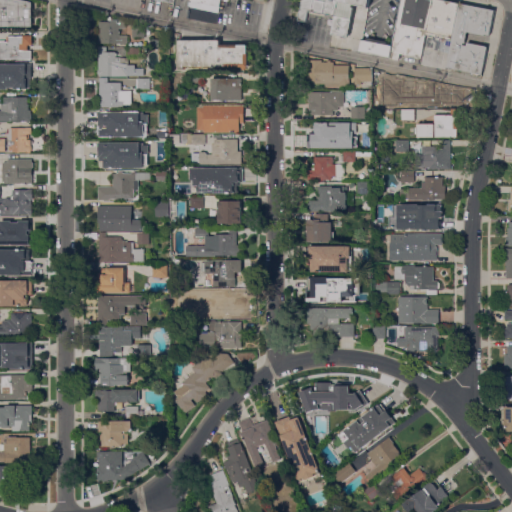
[(0,0),(22,0),(33,2),(33,27),(0,27),(0,0)]
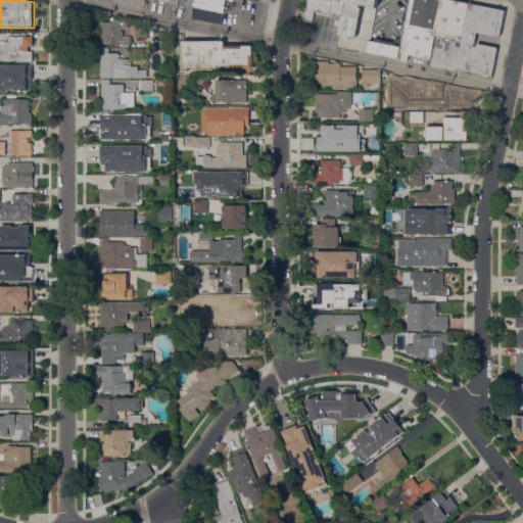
[(225,0),(223,12),(192,6),(192,0),(225,0)]
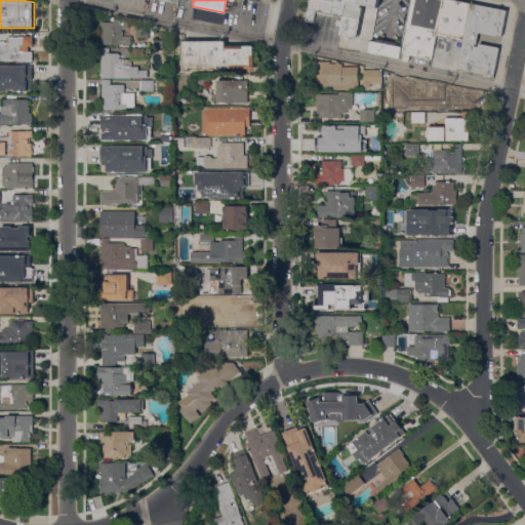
[(317,11),(315,23),(306,21),(310,0),(347,0),(344,16),(317,11)]
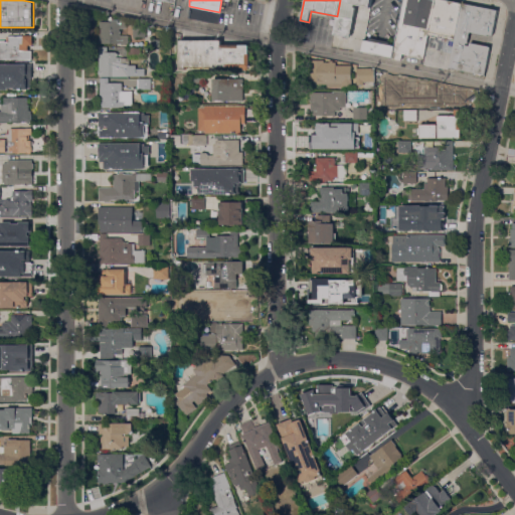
[(372,0),(371,7),(355,4),(355,7),(357,8),(351,37),(335,34),(338,17),(337,16),(340,0),(372,0)]
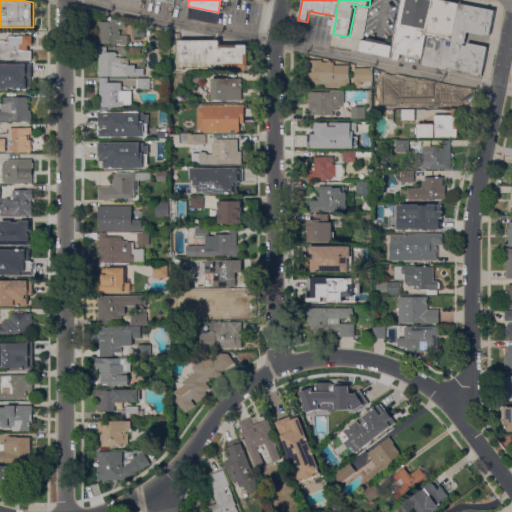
[(432,0),(426,36),(421,58),(400,54),(399,60),(390,59),(390,57),(360,51),(362,39),(367,40),(367,38),(375,39),(375,40),(387,42),(387,44),(392,45),(396,24),(394,23),(396,15),(399,2),(400,3),(400,0),(432,0)]
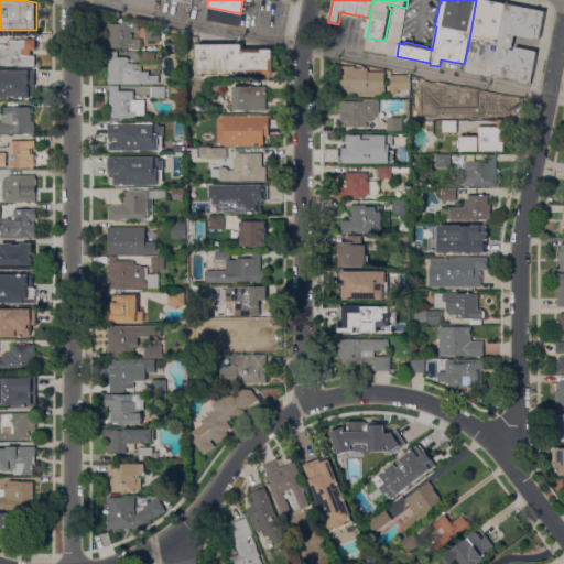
[(483,0),(507,4),(498,45),(469,40),(476,0),(483,0)]
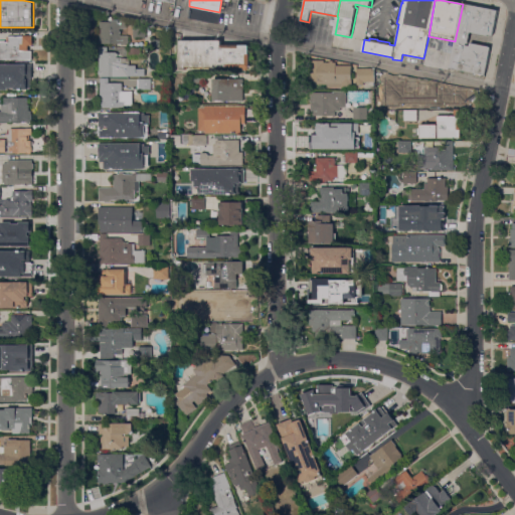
[(463,5),(465,2),(469,3),(469,6),(497,11),(492,37),(470,33),(468,44),(467,43),(466,46),(470,47),(470,43),(490,47),(484,77),(474,75),(474,73),(450,68),(455,41),(463,4),(463,5)]
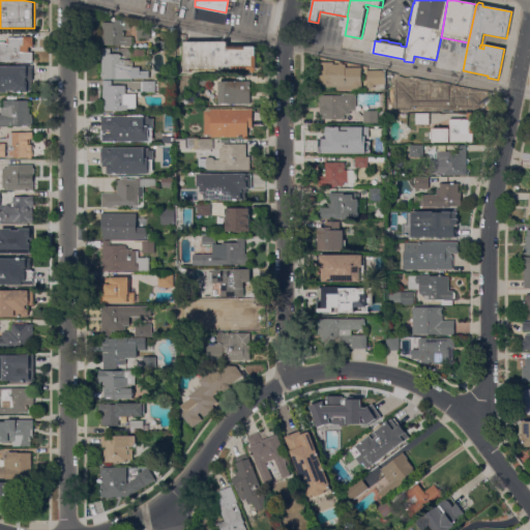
[(124,23),(124,21),(130,21),(130,30),(123,30),(124,33),(125,33),(125,37),(133,37),(134,46),(106,46),(106,43),(102,43),(102,37),(104,37),(104,23),(124,23)]
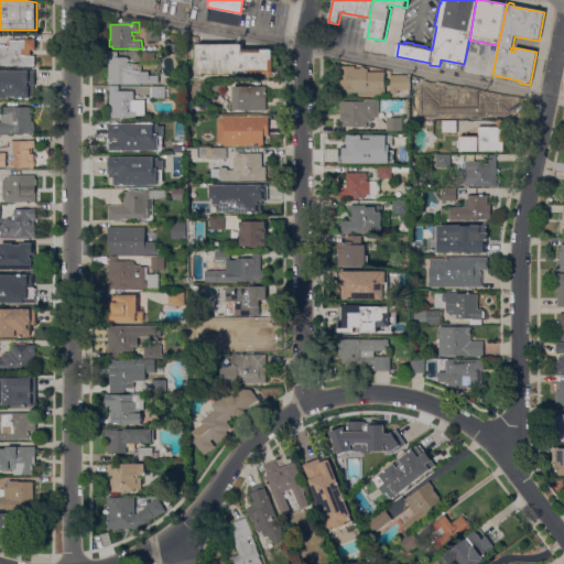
[(147,29),(161,29),(161,42),(147,42),(147,29)]
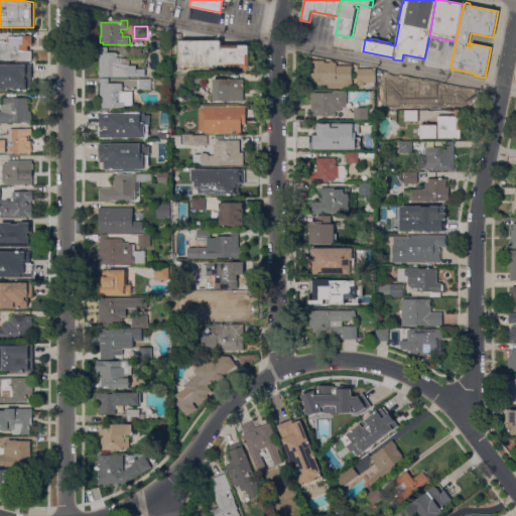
[(0,42),(7,42),(7,37),(23,37),(23,36),(32,36),(32,46),(31,46),(31,60),(0,60),(0,42)]
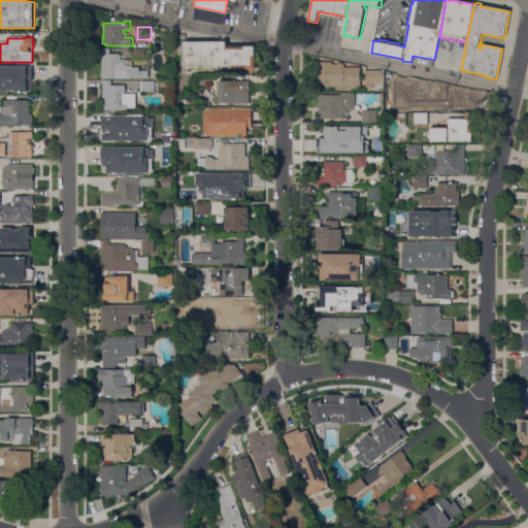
[(229,50),(245,50),(245,46),(256,46),(256,69),(191,69),(191,72),(185,72),(185,69),(185,42),(227,42),(227,46),(229,50)]
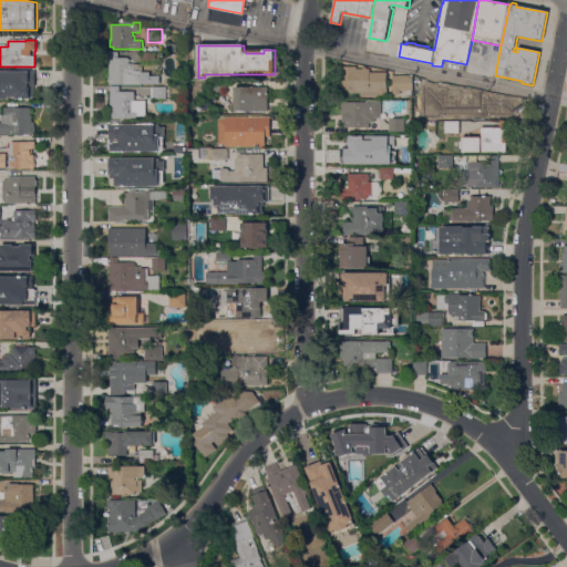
[(129,59),(129,64),(133,64),(133,70),(142,72),(151,72),(151,76),(161,76),(161,84),(110,84),(110,59),(109,52),(119,51),(119,59),(129,59)]
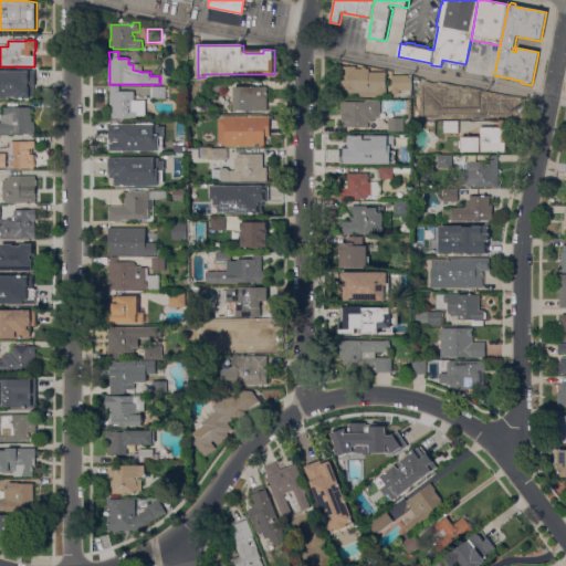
[(155,53),(155,65),(142,65),(142,53),(155,53)]
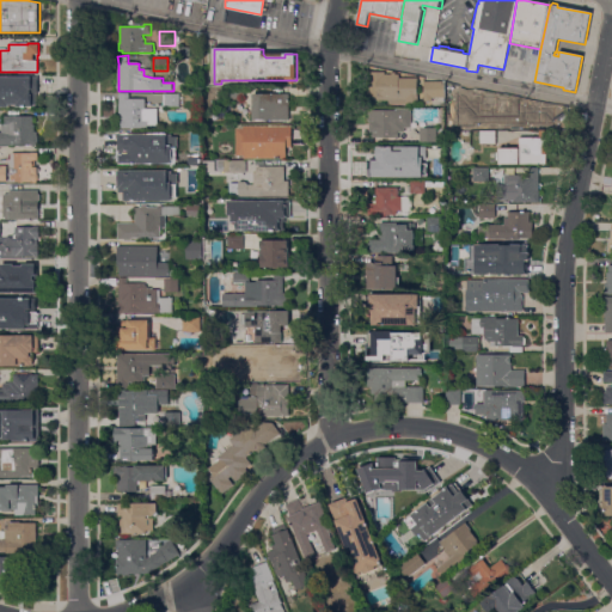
[(389,104),(389,102),(368,102),(368,73),(385,73),(385,75),(392,75),(392,73),(396,73),(396,74),(399,74),(399,79),(418,79),(418,104),(389,104)]
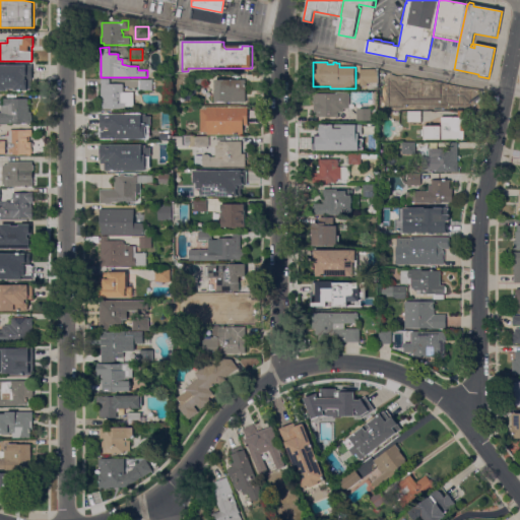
[(33,79),(30,79),(30,88),(27,88),(27,90),(14,90),(14,87),(7,88),(8,90),(0,90),(0,65),(26,65),(31,65),(33,79)]
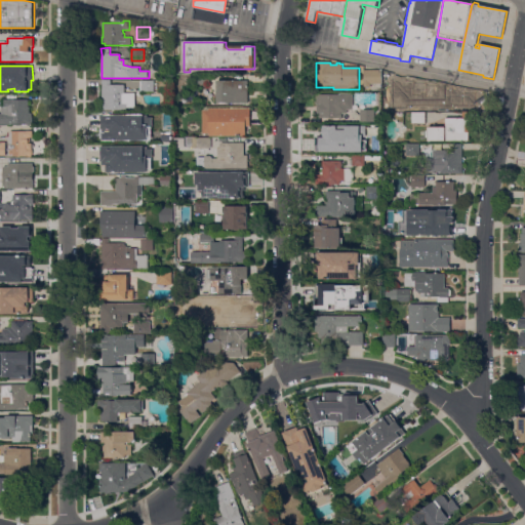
[(382,71),(382,84),(371,84),(371,87),(364,87),(364,71),(382,71)]
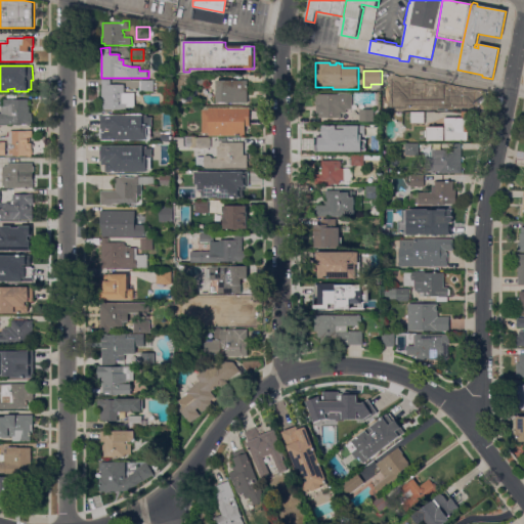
[(411,78),(408,94),(400,92),(401,89),(383,85),(385,73),(411,78)]
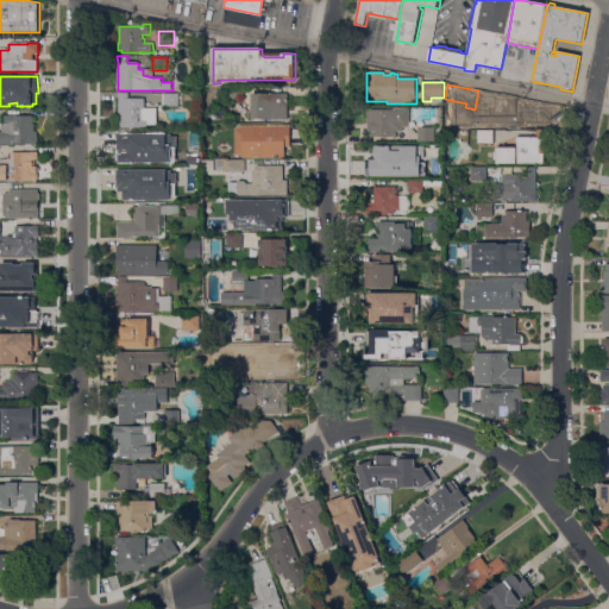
[(230,98),(230,87),(243,87),(244,98),(230,98)]
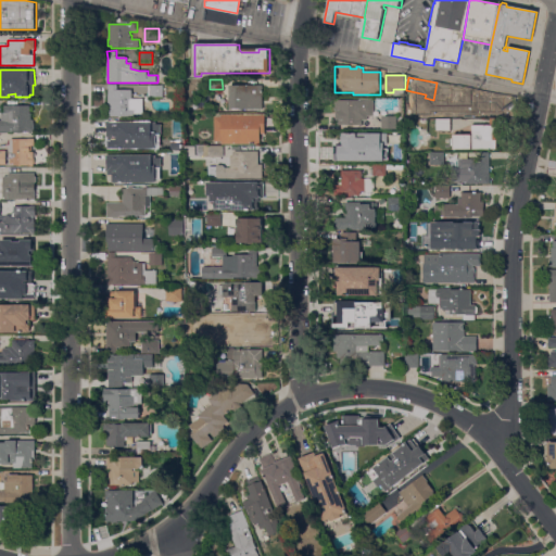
[(144,114),(135,114),(135,117),(115,117),(115,116),(109,116),(109,86),(118,86),(118,89),(133,89),(133,99),(144,99),(144,114)]
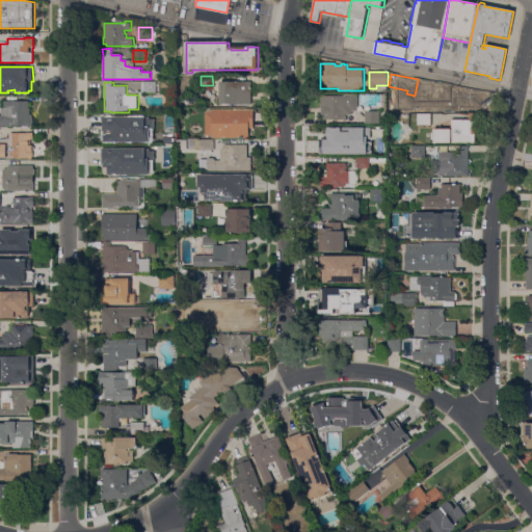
[(157,82),(157,94),(143,94),(143,82),(157,82)]
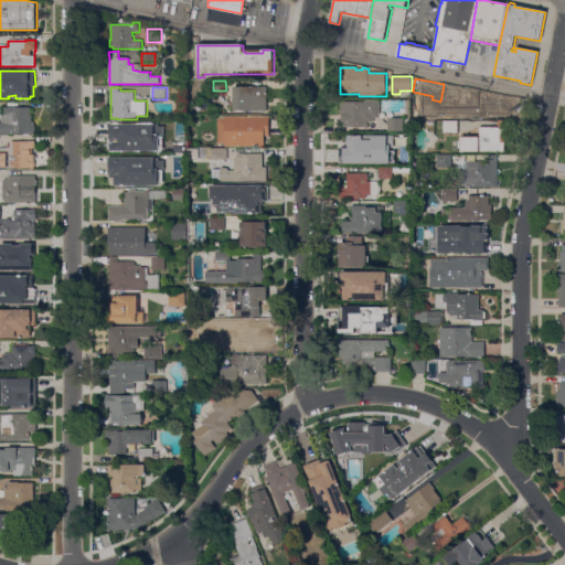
[(267,87),(267,110),(234,112),(234,87),(267,87)]
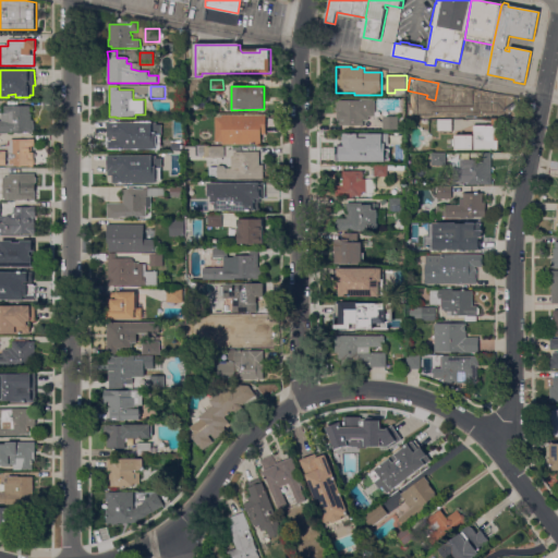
[(500,95),(499,106),(498,105),(498,110),(485,109),(485,111),(466,109),(466,107),(458,106),(458,108),(451,107),(450,117),(438,116),(441,88),(500,95)]
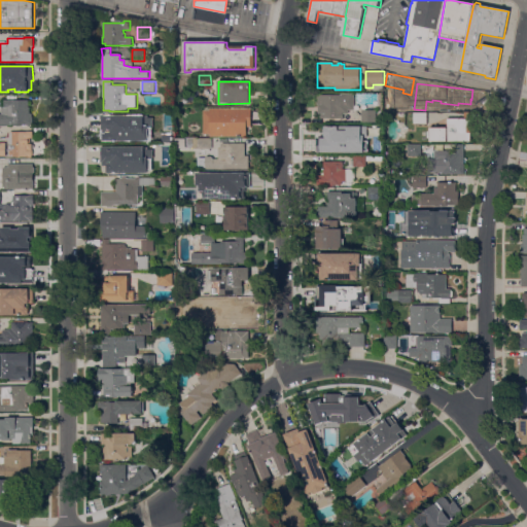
[(320,118),(320,113),(318,113),(318,105),(317,105),(317,95),(341,95),(341,94),(345,94),(354,93),(354,109),(348,109),(349,113),(344,113),(344,119),(341,119),(341,118),(322,118),(320,118)]
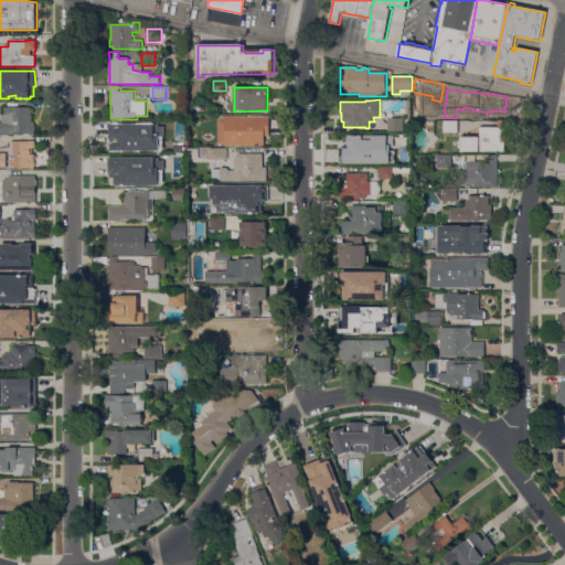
[(0,135),(0,123),(1,123),(1,115),(6,115),(6,107),(31,107),(31,116),(32,116),(32,121),(34,121),(34,126),(35,126),(35,135),(0,135)]
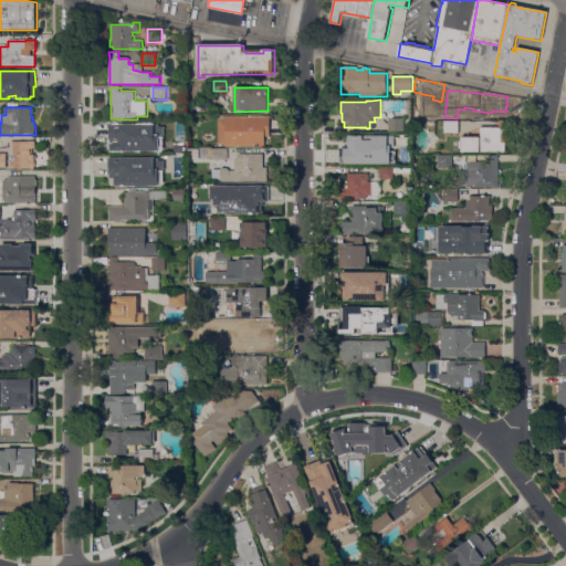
[(270,117),(270,136),(265,136),(265,147),(226,147),(226,145),(218,145),(218,119),(226,119),(226,116),(270,117)]
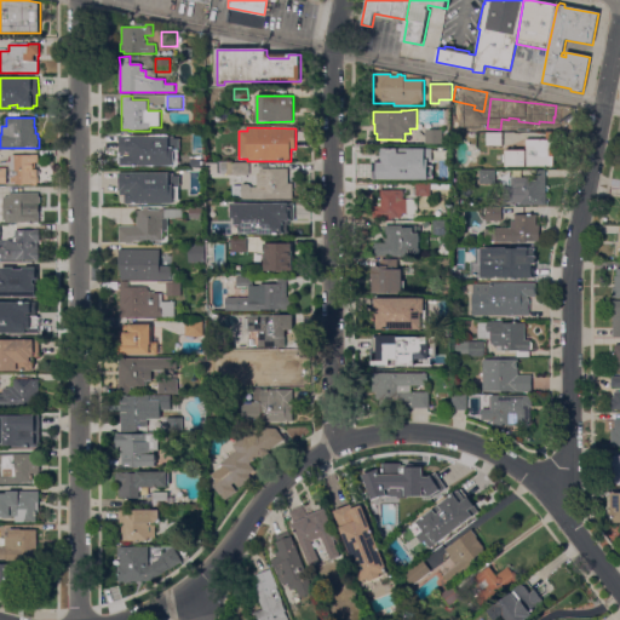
[(442,130),(443,144),(428,144),(426,130),(442,130)]
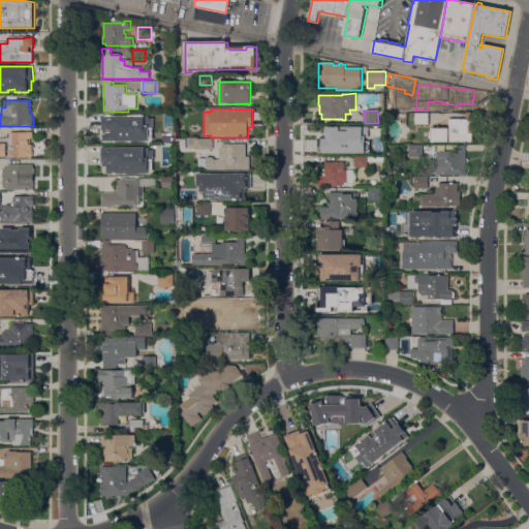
[(159,114),(159,121),(156,121),(156,124),(143,124),(143,114),(159,114)]
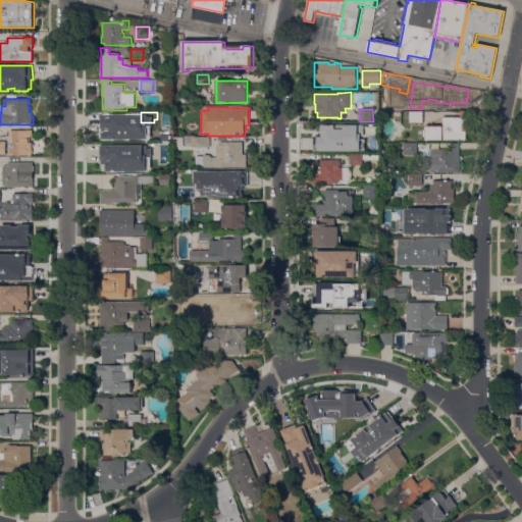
[(423,112),(423,123),(410,123),(410,112),(423,112)]
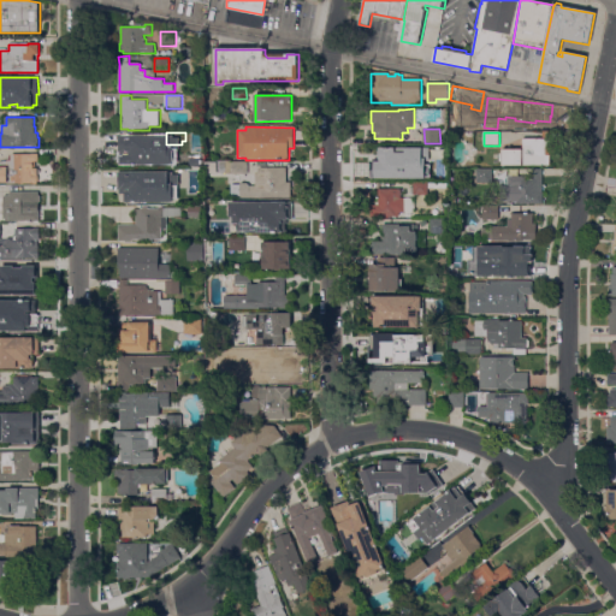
[(544,138),(544,132),(551,132),(551,166),(503,165),(503,161),(499,161),(499,154),(503,154),(503,149),(523,149),(523,138),(544,138)]
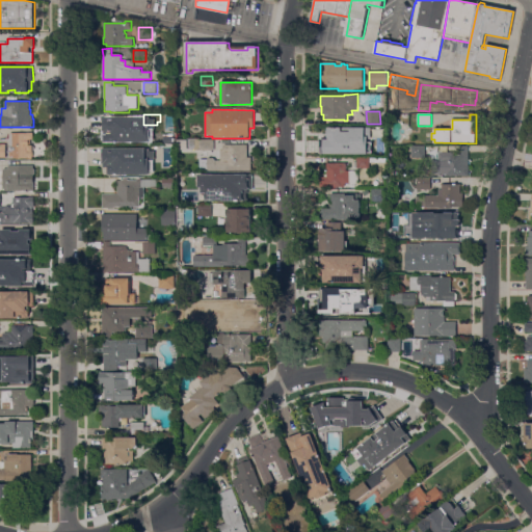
[(102,144),(102,134),(104,134),(104,129),(107,129),(107,122),(109,122),(109,117),(128,117),(128,120),(129,120),(129,121),(134,121),(134,126),(135,126),(135,131),(151,131),(151,135),(152,135),(152,139),(151,139),(151,143),(134,143),(134,144),(102,144)]
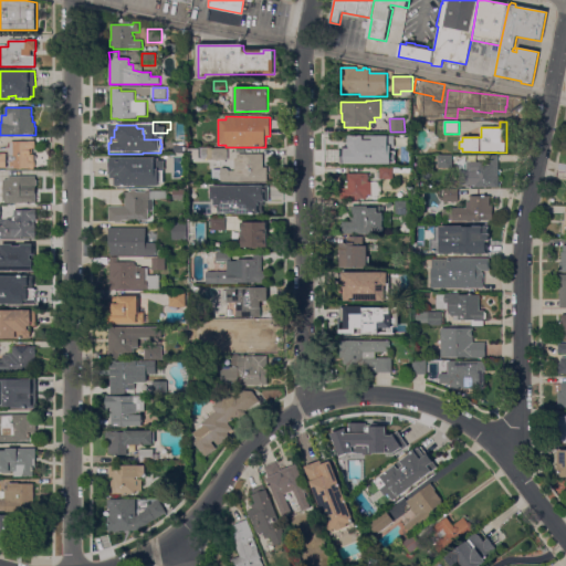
[(374,135),(374,144),(366,144),(366,152),(365,152),(365,160),(344,160),(344,146),(342,146),(342,135),(374,135)]
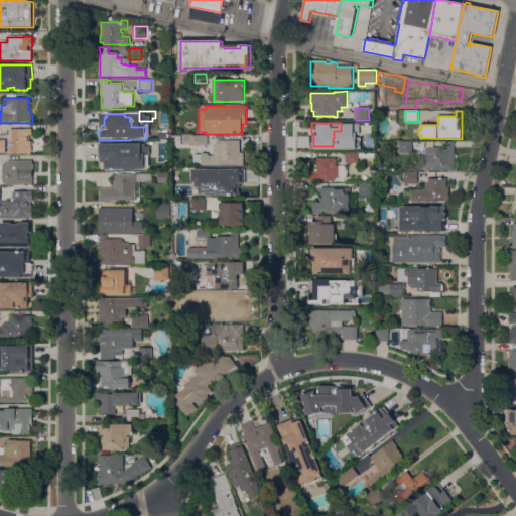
[(26,130),(26,129),(32,129),(32,147),(32,149),(32,151),(31,152),(31,154),(0,153),(0,135),(6,135),(5,131),(9,131),(10,129),(26,130)]
